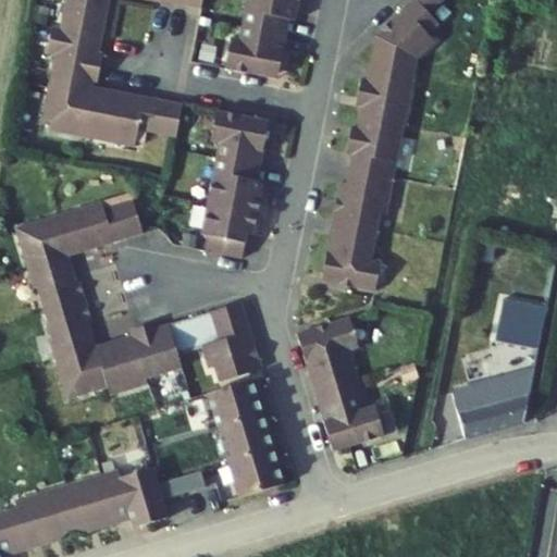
[(194,0),(206,2),(205,0),(62,0),(59,23),(46,21),(41,48),(53,50),(41,115),(48,116),(47,126),(136,141),(139,123),(180,130),(185,98),(110,85),(109,90),(82,86),(84,70),(98,72),(103,42),(96,41),(103,0),(194,0)]
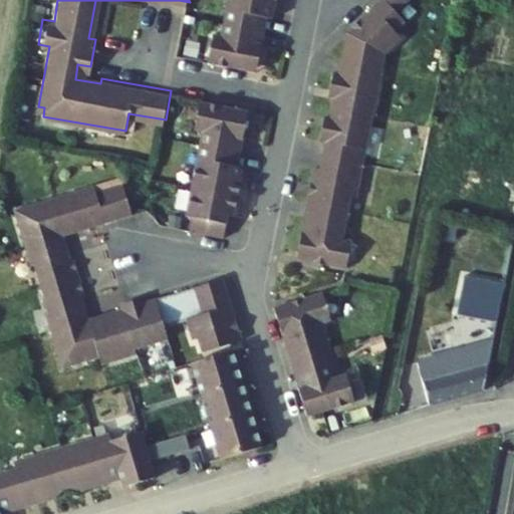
[(214,32),(210,55),(258,63),(267,12),(274,13),(276,0),(228,0),(223,33),(214,32)]
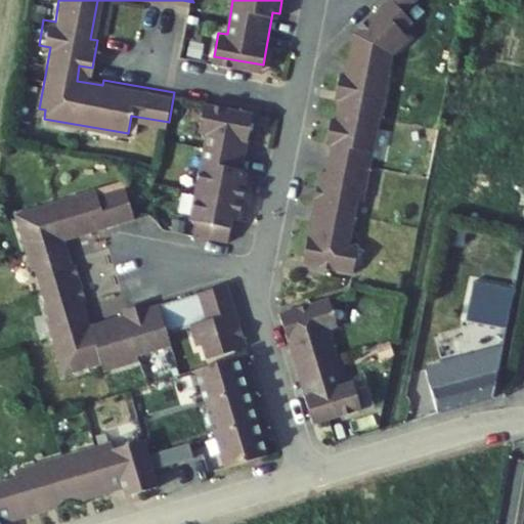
[(320,167),(304,257),(356,265),(361,235),(350,233),(356,200),(364,202),(391,49),(409,27),(404,22),(412,11),(404,4),(406,0),(378,0),(354,28),(346,70),(340,69),(335,93),(342,94),(338,117),(331,116),(325,140),(333,141),(328,168),(320,167)]
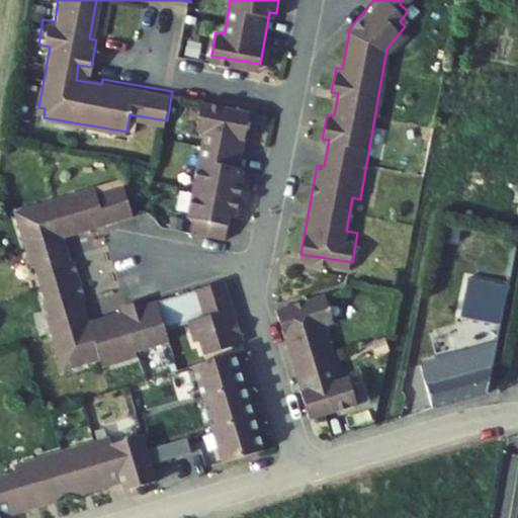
[(192,213),(191,222),(226,229),(229,211),(237,213),(247,161),(242,160),(252,108),(202,99),(197,128),(202,128),(187,212),(192,213)]
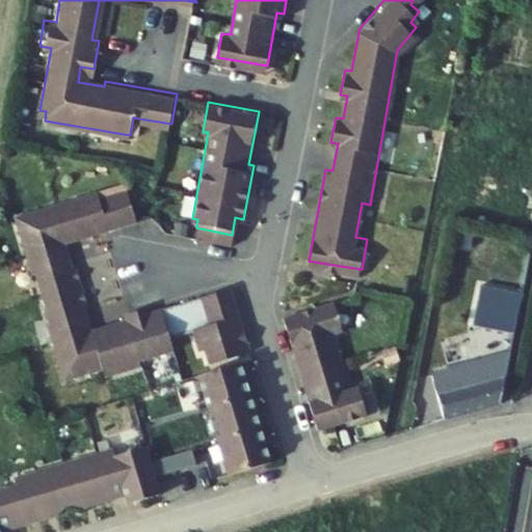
[(86,306),(76,267),(67,269),(57,240),(88,231),(90,237),(136,223),(127,189),(98,197),(97,193),(14,217),(30,276),(36,274),(49,320),(44,321),(59,377),(102,365),(105,375),(138,366),(136,358),(174,348),(170,339),(196,331),(206,366),(247,354),(229,289),(144,312),(142,306),(124,311),(127,319),(107,324),(108,328),(85,336),(77,308),(86,306)]
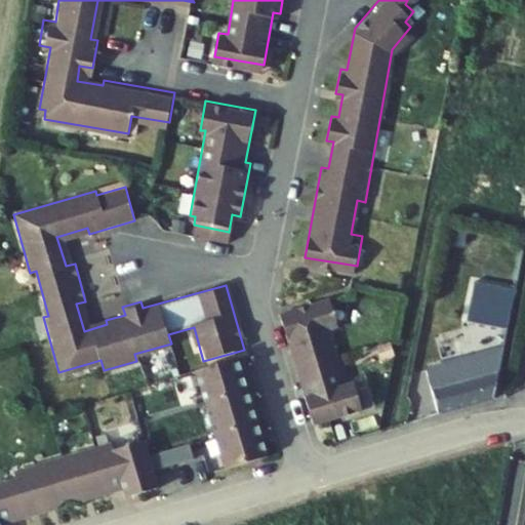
[(462,314),(511,321),(515,293),(467,286),(462,314)]
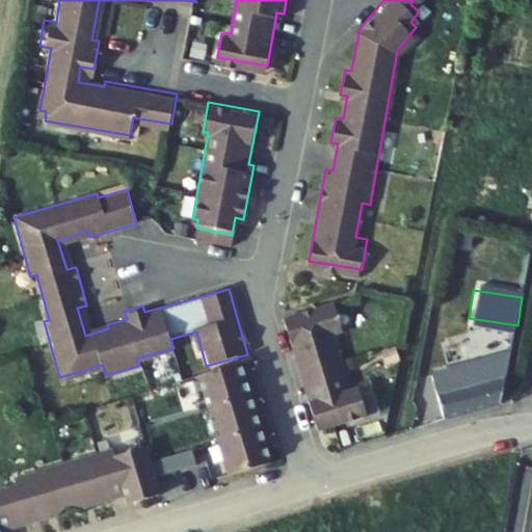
[(367,416),(357,386),(350,389),(334,335),(342,333),(333,303),(284,318),(318,430),(367,416)]
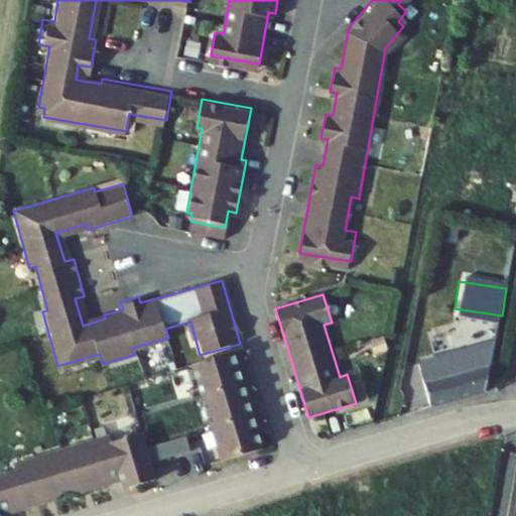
[(424,357),(433,406),(487,390),(498,335),(424,357)]
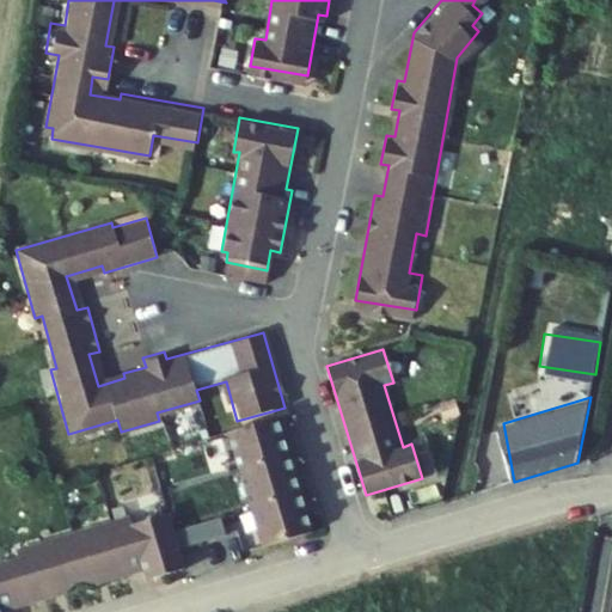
[(274,421),(224,434),(256,550),(306,536),(274,421)]
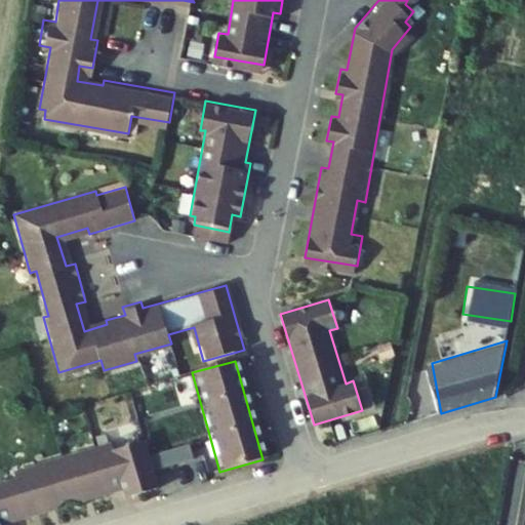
[(138,448),(135,438),(103,447),(101,442),(38,460),(43,477),(138,448)]
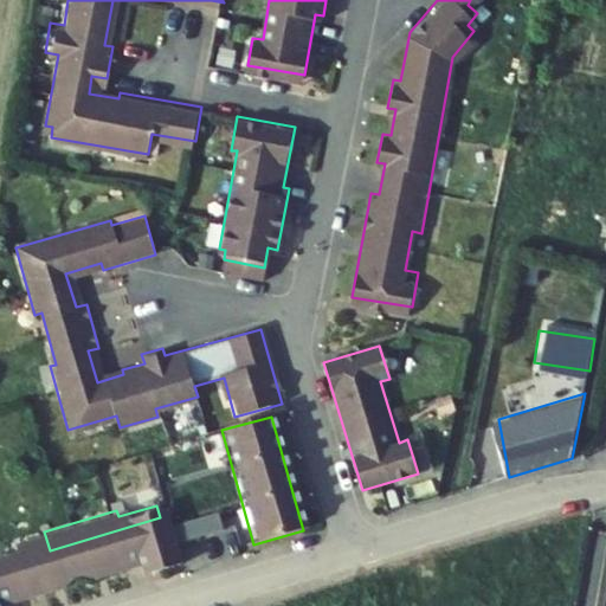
[(211,516),(163,530),(168,547),(216,533),(211,516)]
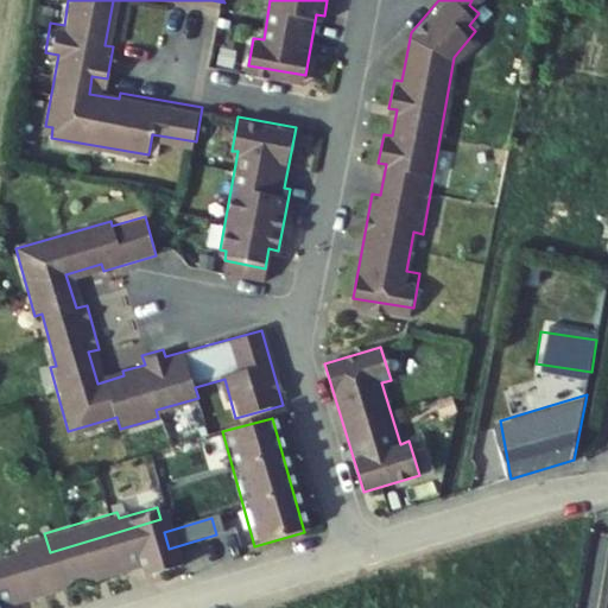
[(164,532),(160,519),(50,552),(59,582),(97,570),(100,576),(118,570),(116,565),(137,559),(141,574),(173,564),(169,549),(164,532)]
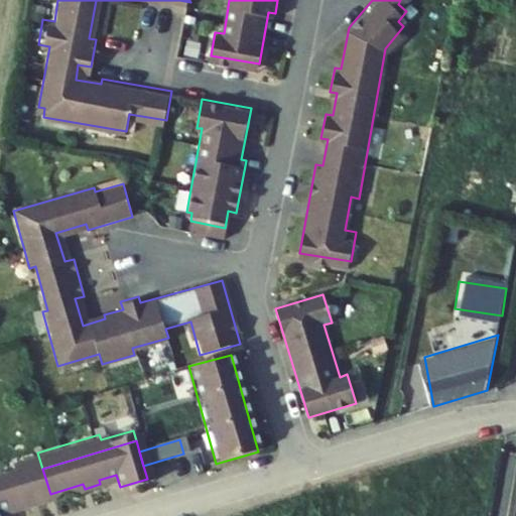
[(0,515),(0,508),(23,502),(25,507),(43,502),(41,496),(50,494),(42,469),(37,453),(7,462),(9,469),(0,471),(0,515)]
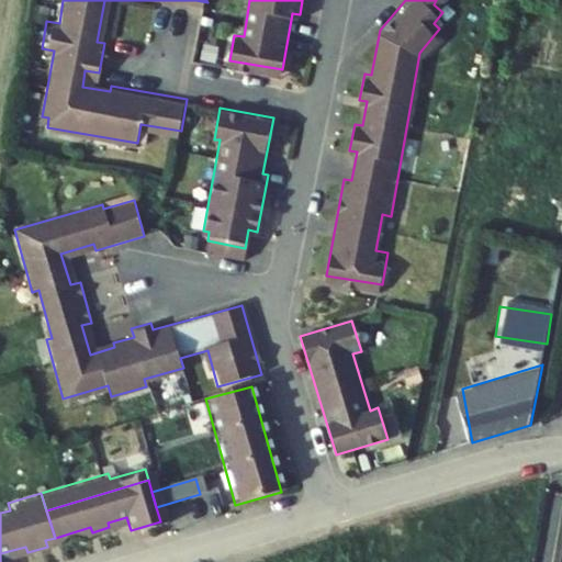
All buildings are outlined.
